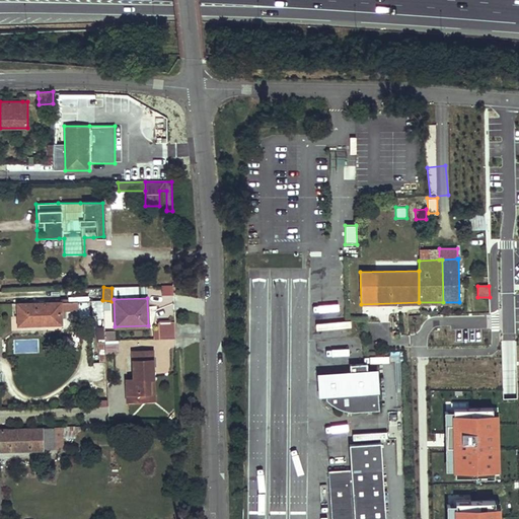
[(61,316),(78,316),(77,302),(61,303),(61,316)]
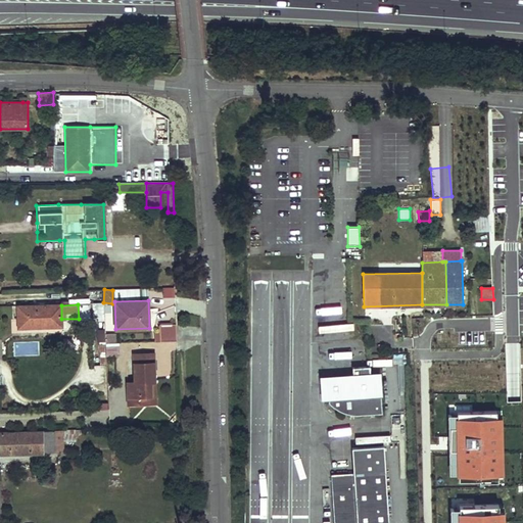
[(89,304),(78,304),(79,319),(79,321),(89,320),(89,317),(89,304)]
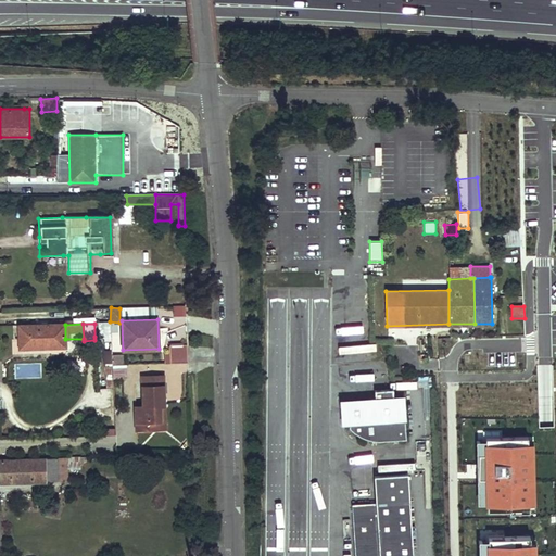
[(19,326),(20,349),(65,348),(65,339),(65,325),(19,326)]
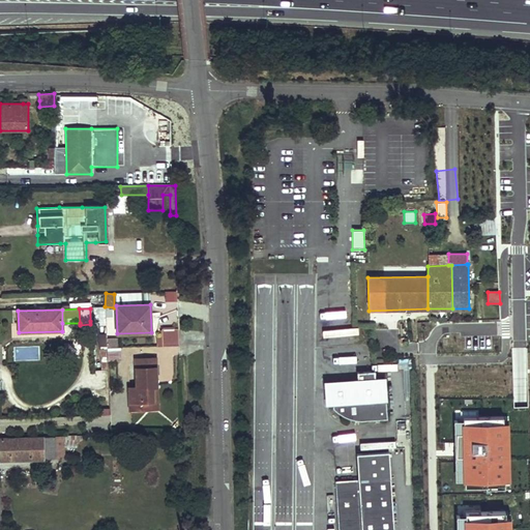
[(156,329),(156,346),(179,346),(178,329),(156,329)]
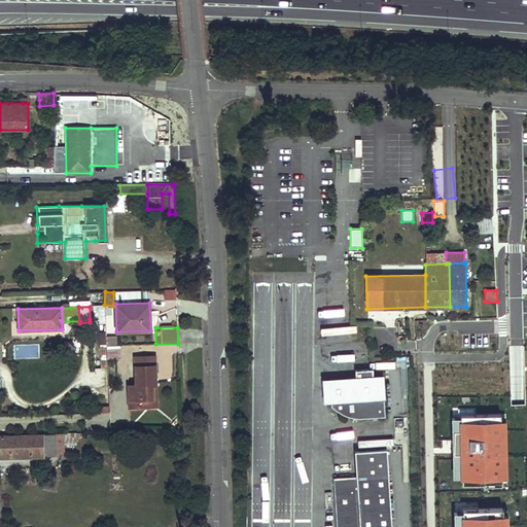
[(107,337),(107,357),(118,357),(117,337),(107,337)]
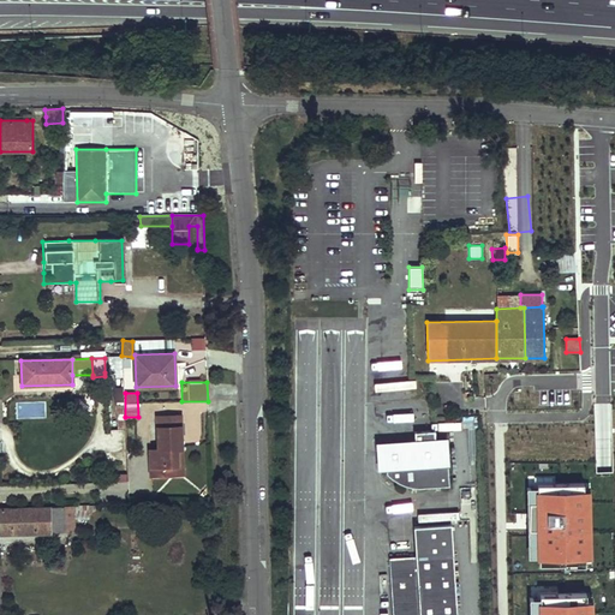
[(393,422),(412,422),(412,405),(393,405),(393,422)]
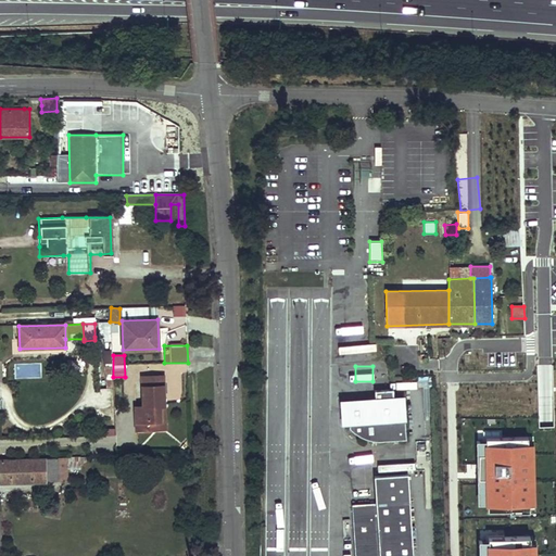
[(142,386),(164,384),(164,375),(142,376),(142,386)]
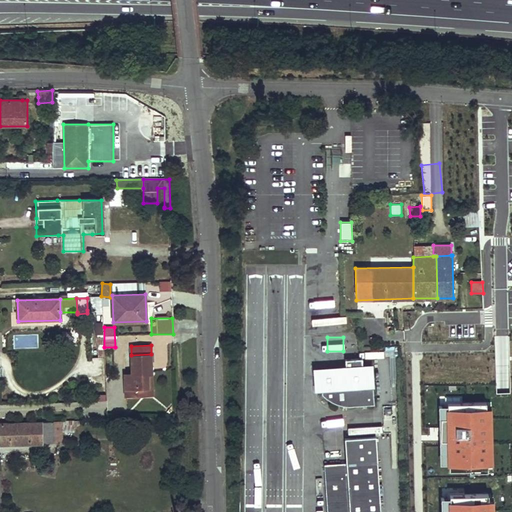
[(151,354),(131,355),(131,373),(125,374),(126,395),(143,394),(143,387),(149,387),(148,373),(152,373),(151,354)]
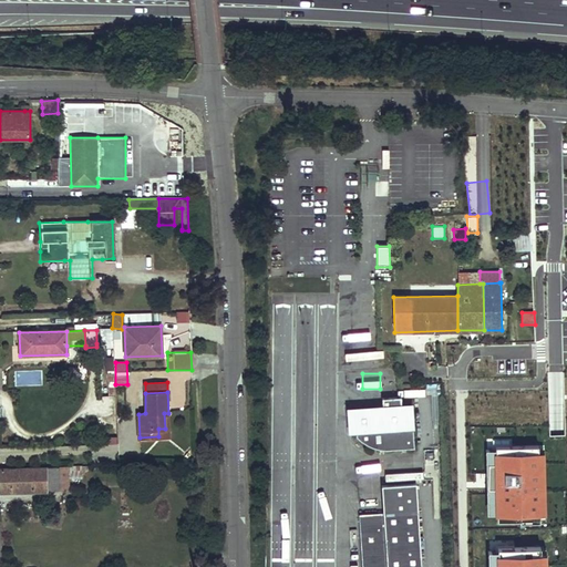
[(381,409),(349,411),(351,433),(358,433),(358,436),(361,439),(367,441),(373,444),(377,444),(381,445),(385,446),(392,447),(400,449),(406,449),(412,449),(416,449),(413,406),(401,408),(400,402),(381,403),(381,409)]
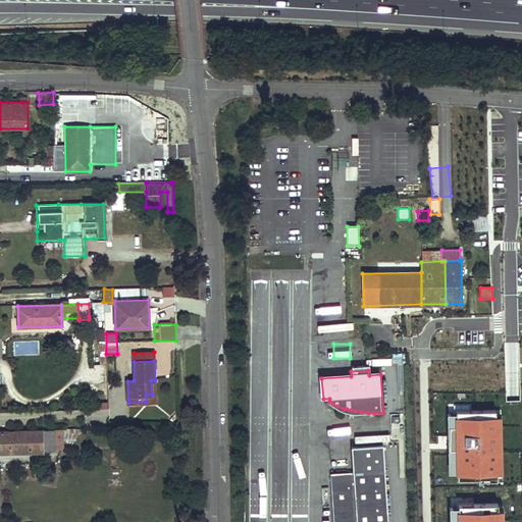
[(146,395),(146,402),(156,401),(155,380),(151,380),(152,395),(146,395)]
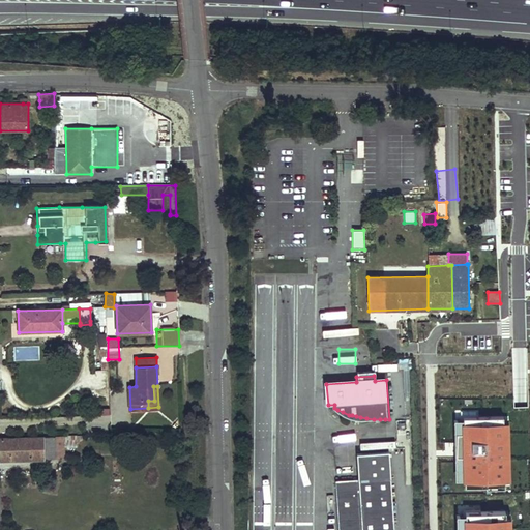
[(95,396),(96,414),(108,414),(107,395),(95,396)]
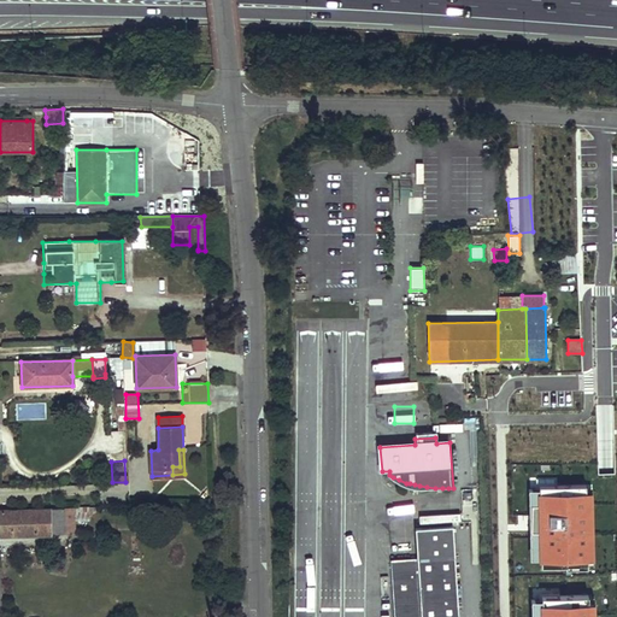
[(89,506),(75,506),(75,509),(76,521),(89,519),(89,506)]
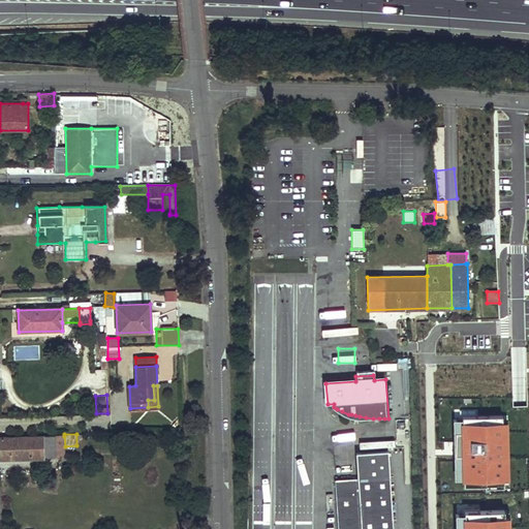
[(0,459),(44,458),(44,456),(52,456),(52,436),(0,437),(0,459)]
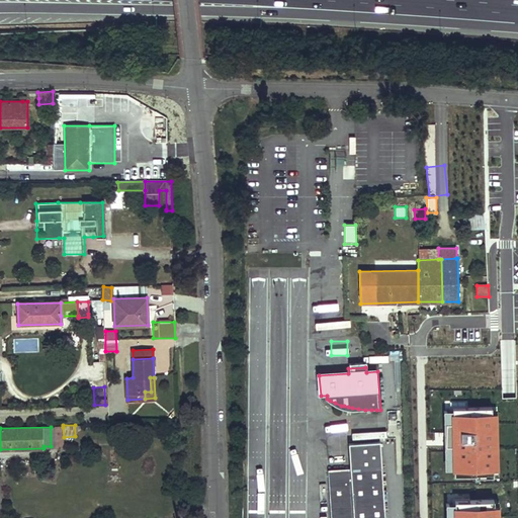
[(63,427),(51,427),(51,446),(44,446),(44,448),(64,448),(64,437),(63,427)]
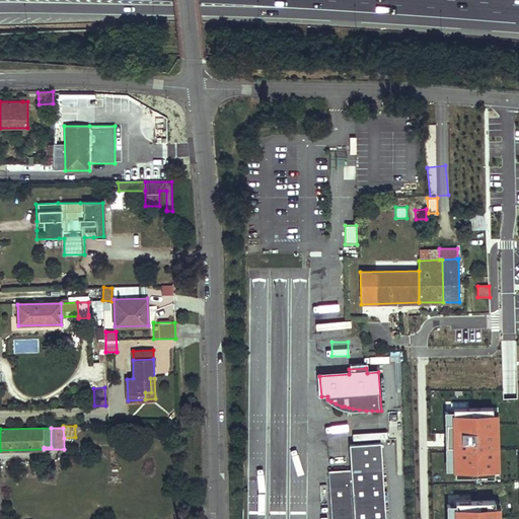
[(388,518),(386,468),(384,443),(383,443),(352,445),(354,470),(330,472),(334,518),(388,518)]
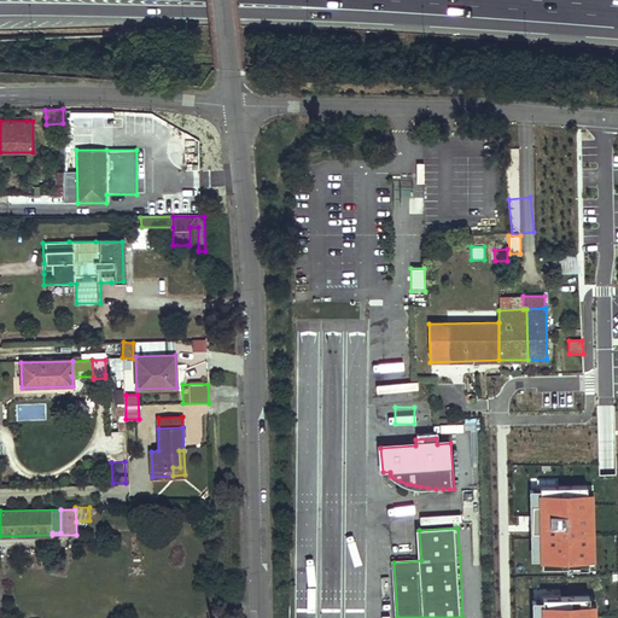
[(391,529),(392,546),(417,546),(415,529),(391,529)]
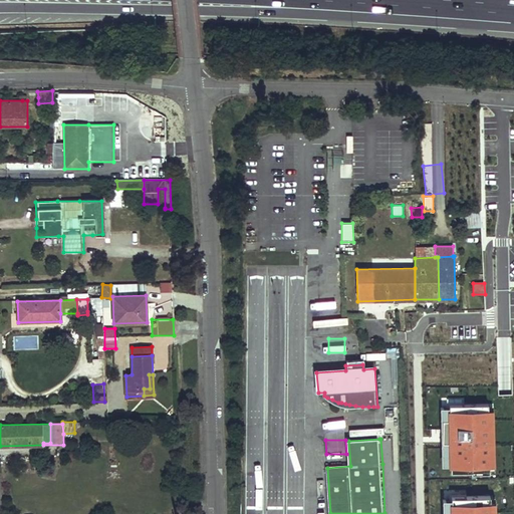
[(490,513),(491,484),(489,484),(468,491),(463,491),(463,484),(447,484),(446,513),(490,513)]
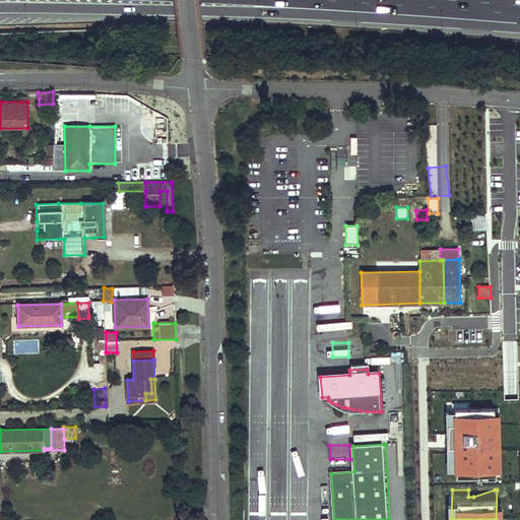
[(443,519),(444,510),(433,510),(432,519),(443,519)]
